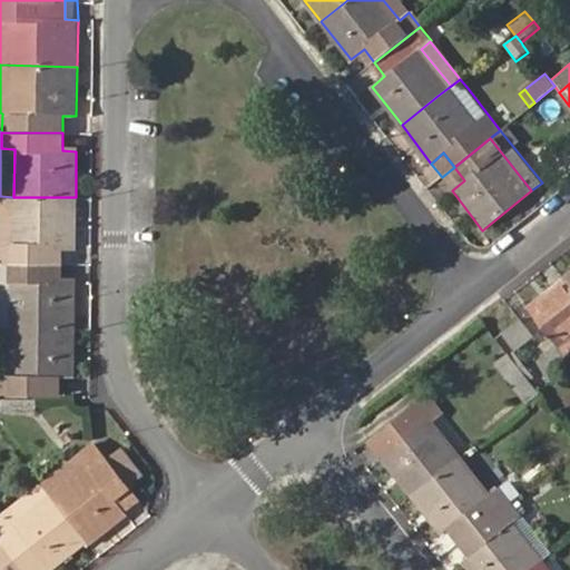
[(442,177),(452,190),(464,180),(454,167),(442,177)]
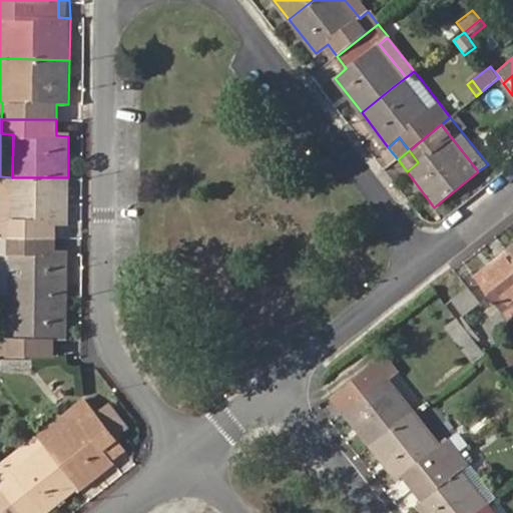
[(54,222),(68,222),(68,177),(33,177),(12,177),(0,176),(0,235),(31,236),(54,236),(54,222)]
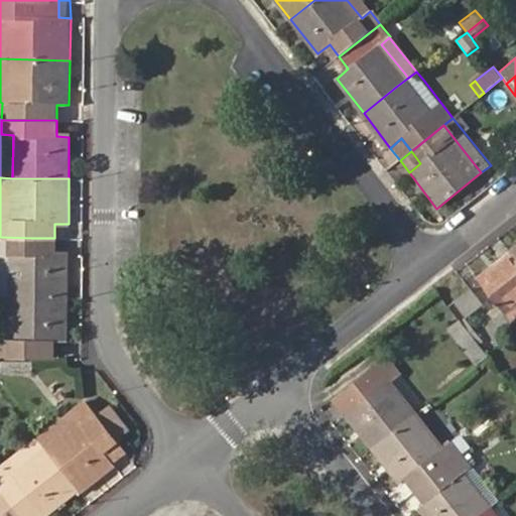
[(11,295),(67,295),(67,251),(54,251),(54,238),(31,238),(0,237),(0,253),(11,253),(11,295)]
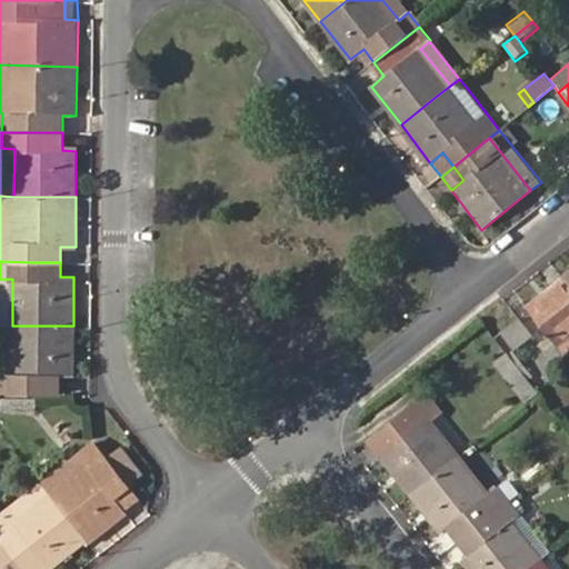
[(565,353),(568,349),(568,285),(561,276),(543,289),(548,296),(530,309),(565,353)]
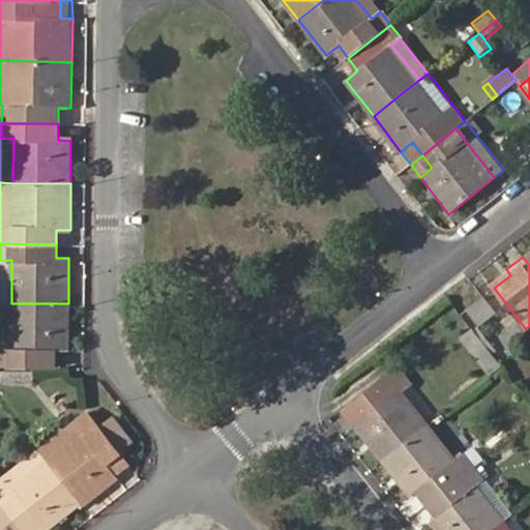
[(490,282),(494,288),(510,275),(506,269),(490,282)]
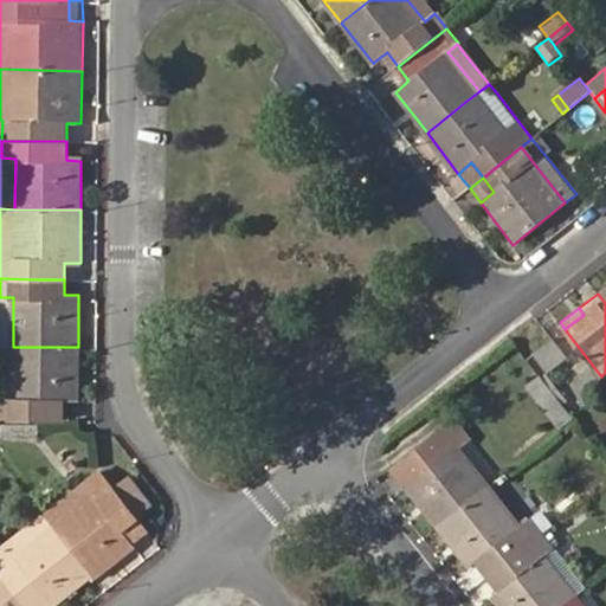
[(549,374),(568,359),(552,339),(534,353),(549,374)]
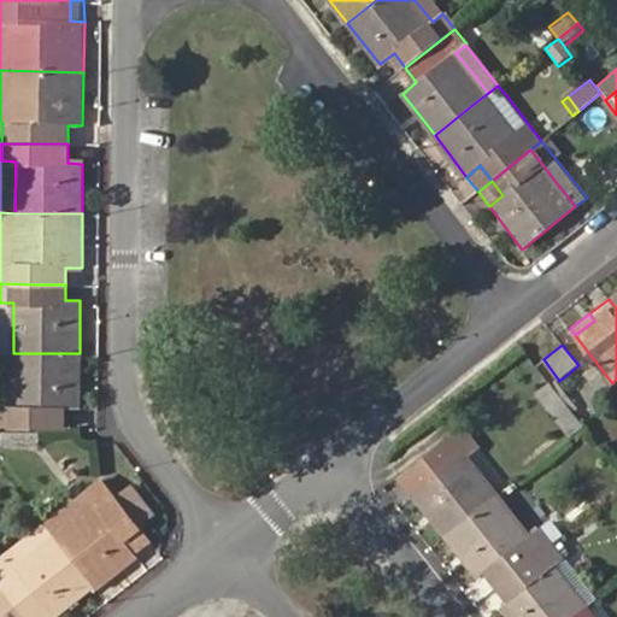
[(13,353),(0,353),(0,405),(12,406),(13,353)]
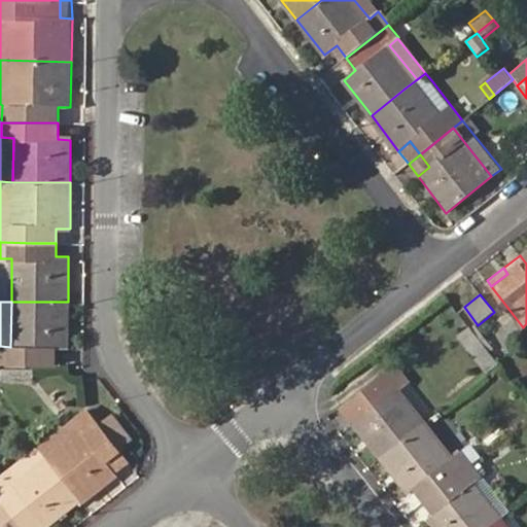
[(55,347),(67,347),(68,302),(11,302),(10,347),(0,346),(0,364),(55,365),(55,347)]
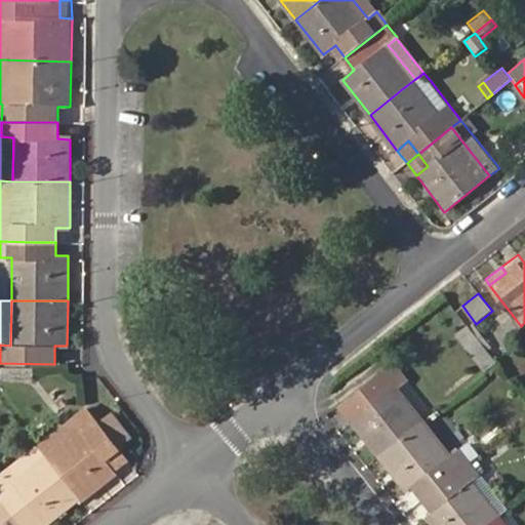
[(354,419),(381,455),(426,420),(398,387),(406,380),(396,366),(355,398),(365,411),(354,419)]
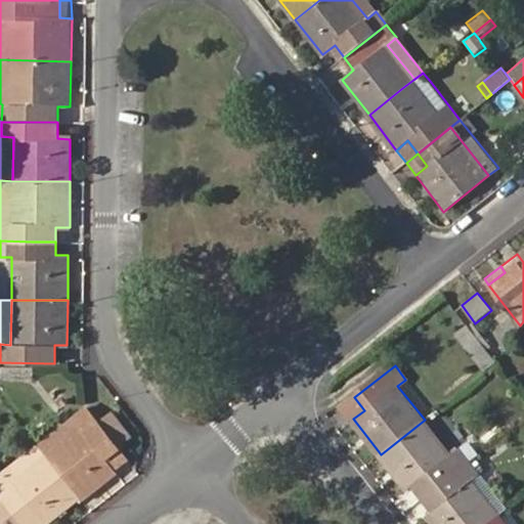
[(343,406),(353,419),(364,410),(354,397),(343,406)]
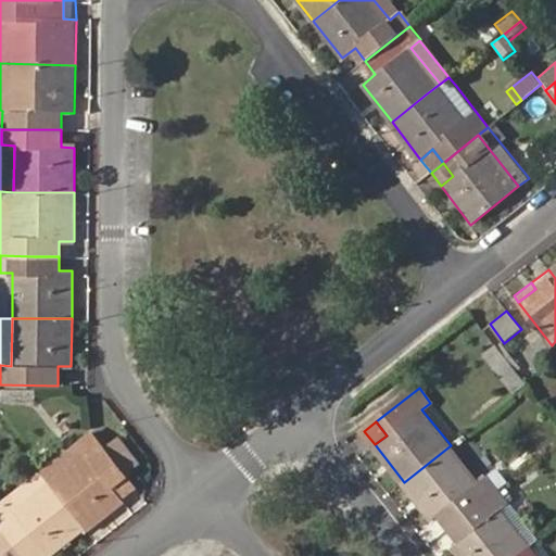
[(122,500),(113,488),(126,477),(106,452),(91,430),(39,471),(47,481),(84,529),(122,500)]
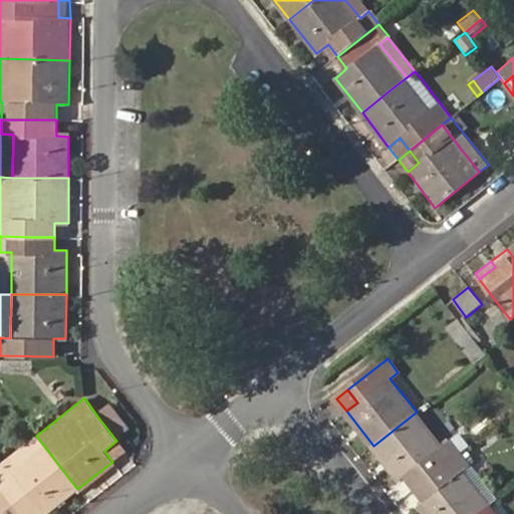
[(116,441),(127,431),(110,408),(98,418),(116,441)]
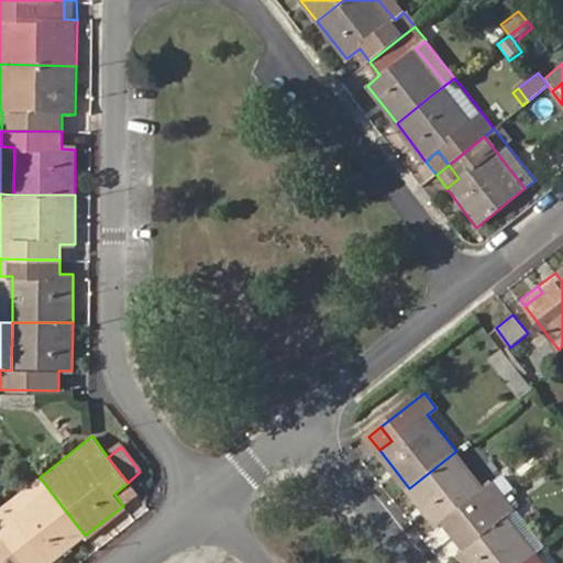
[(460,529),(505,494),(514,487),(503,474),(485,488),(456,451),(409,488),(418,499),(438,526),(450,516),(460,529)]
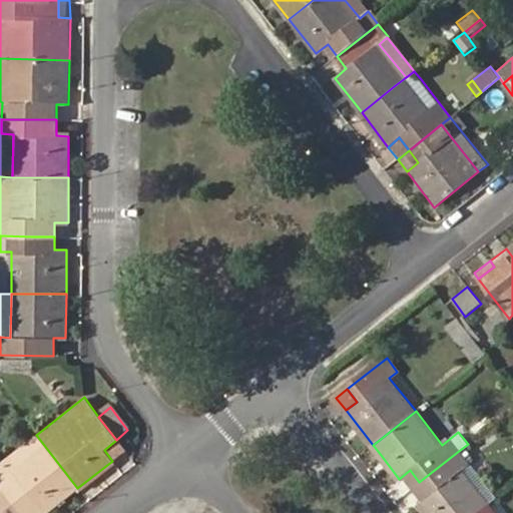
[(112,461),(124,451),(116,440),(104,450),(112,461)]
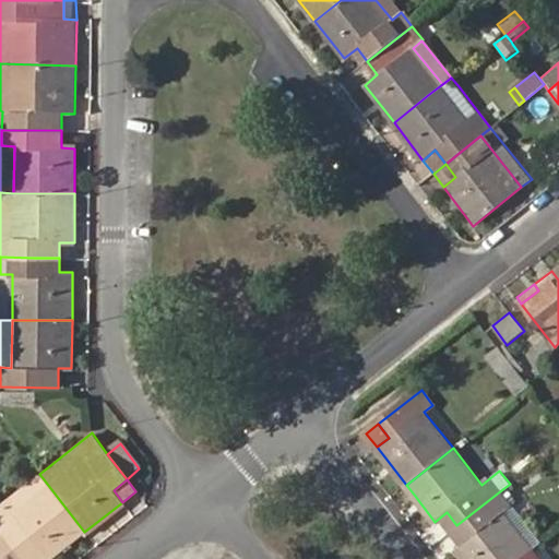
[(47,558),(50,558),(84,532),(47,484),(21,506),(11,513),(3,503),(0,506),(0,525),(25,558),(26,558),(39,548),(47,558)]
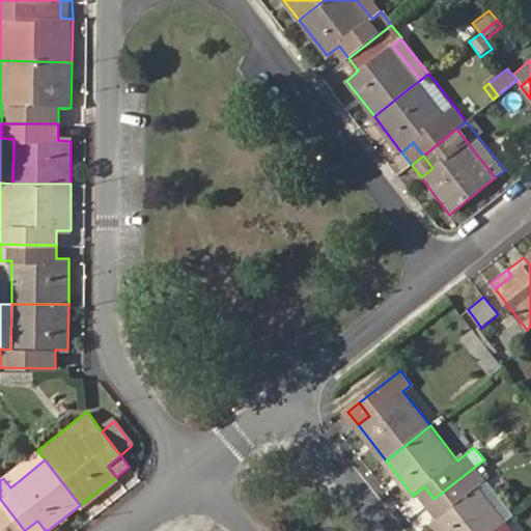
[(441,530),(492,530),(505,521),(478,486),(485,479),(476,466),(434,499),(444,512),(434,521),(441,530)]
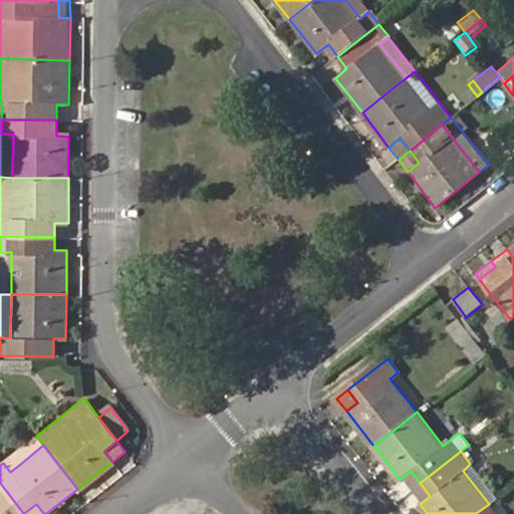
[(19,465),(12,456),(3,463),(10,472),(19,465)]
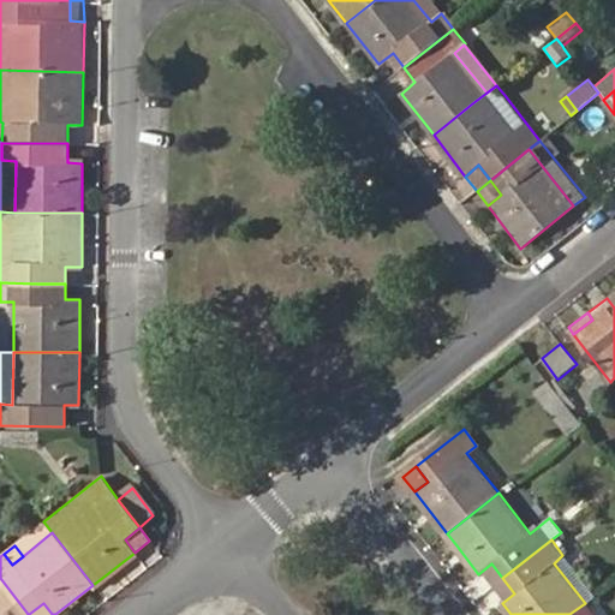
[(0,614),(28,614),(0,578),(0,614)]
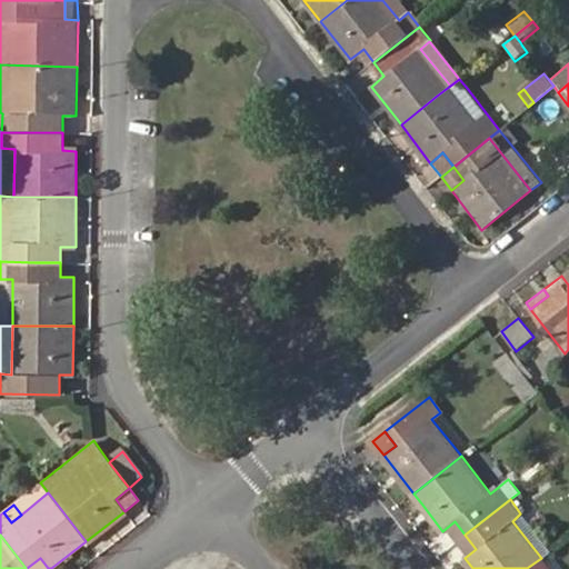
[(27,568),(48,568),(40,558),(27,568)]
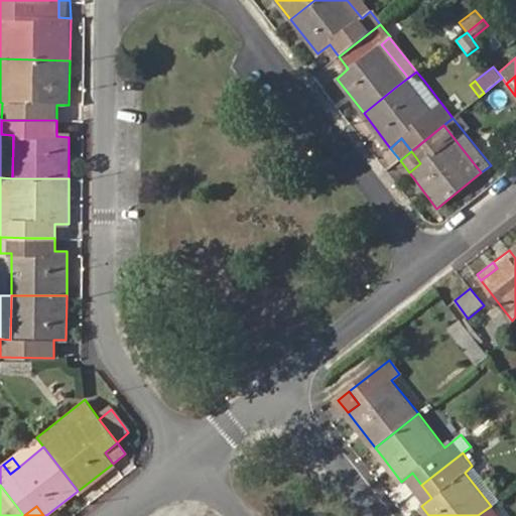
[(498,515),(491,506),(478,515),(498,515)]
